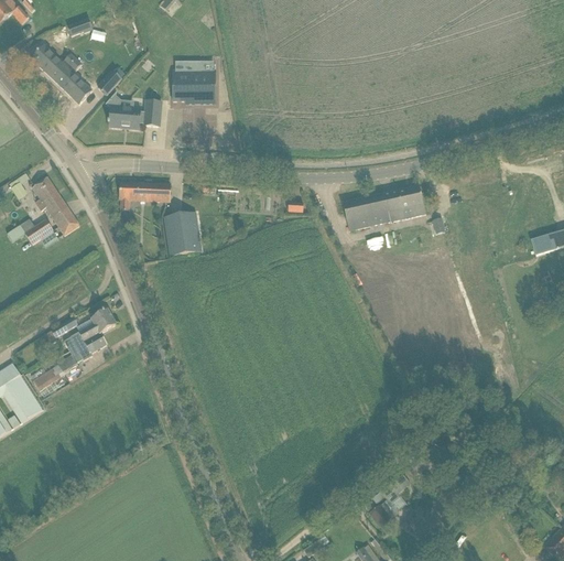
[(0,0),(0,23),(12,12),(22,23),(29,18),(12,0),(0,0)]
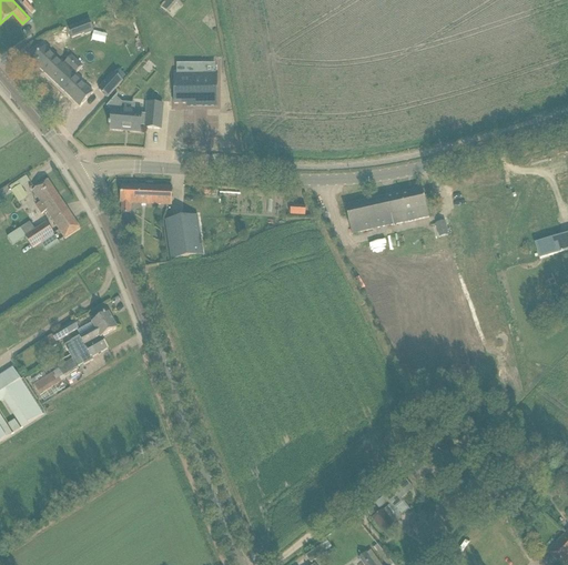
[(26,0),(23,1),(32,12),(36,9),(29,0),(26,0)]
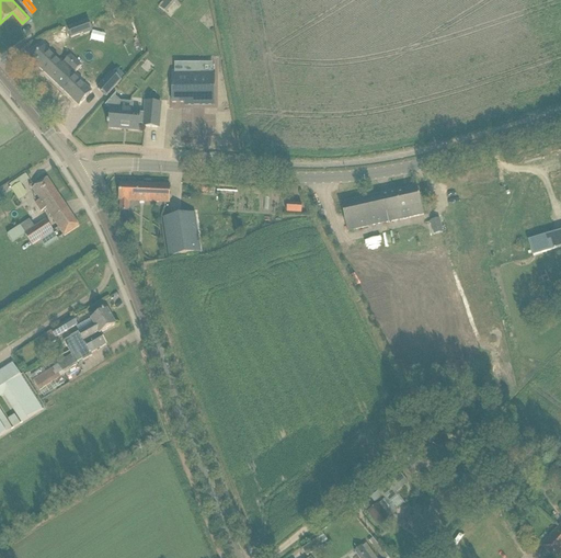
[(160,0),(158,2),(170,13),(182,2),(180,0),(160,0)]
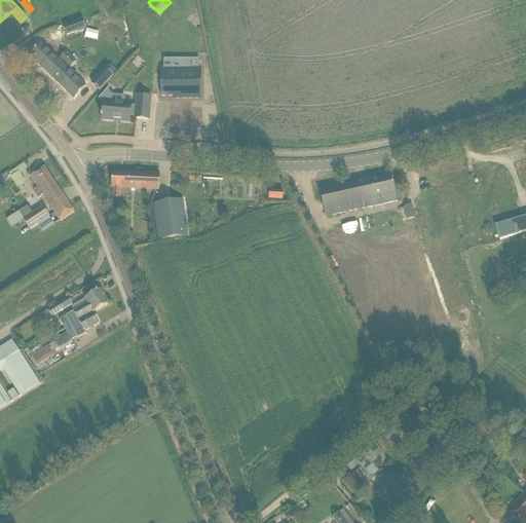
[(68,22),(57,26),(61,35),(72,31),(72,32),(80,29),(76,19),(68,22)]
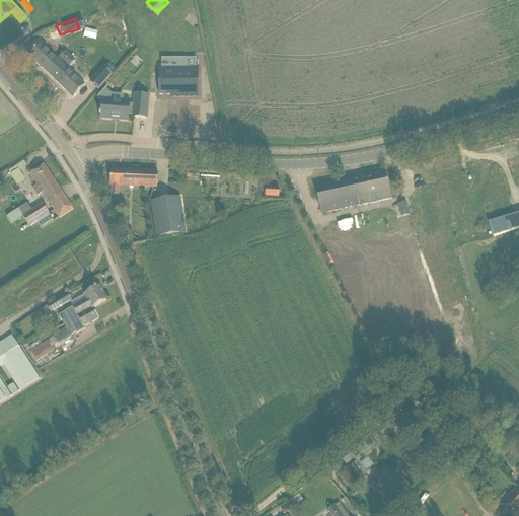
[(108,20),(93,26),(98,39),(114,32),(108,20)]
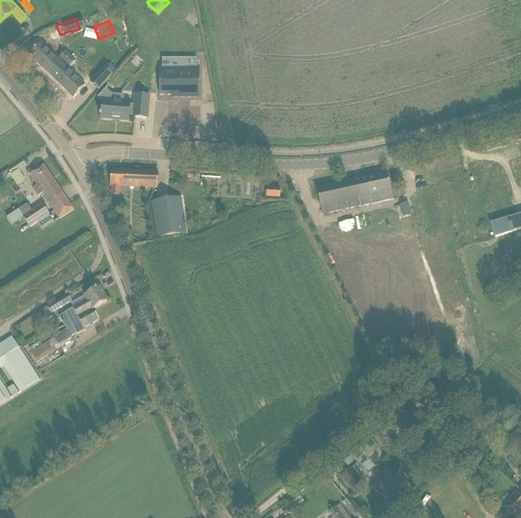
[(41,41),(29,53),(51,74),(70,54),(65,50),(58,57),(41,41)]
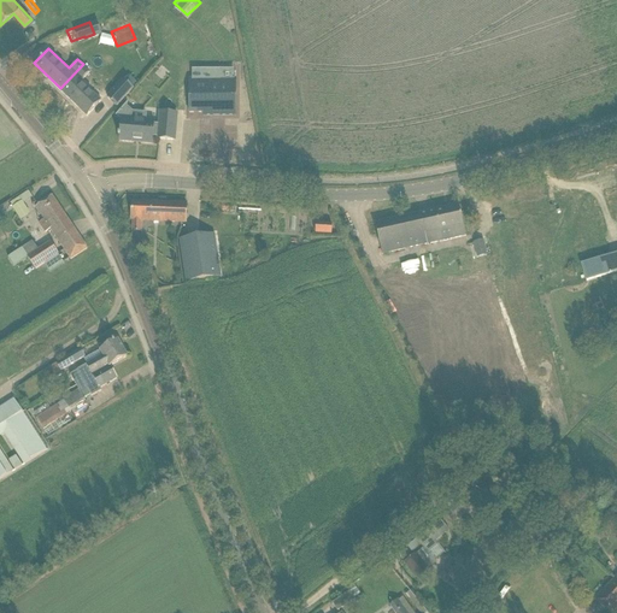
[(83,64),(60,88),(87,113),(100,98),(80,78),(89,70),(83,64)]
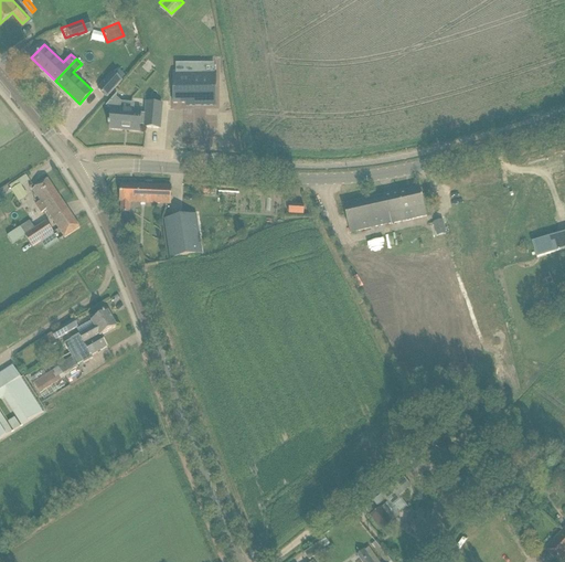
[(176,70),(173,70),(173,101),(185,101),(185,104),(215,103),(215,70),(202,70),(202,61),(176,61),(176,70)]
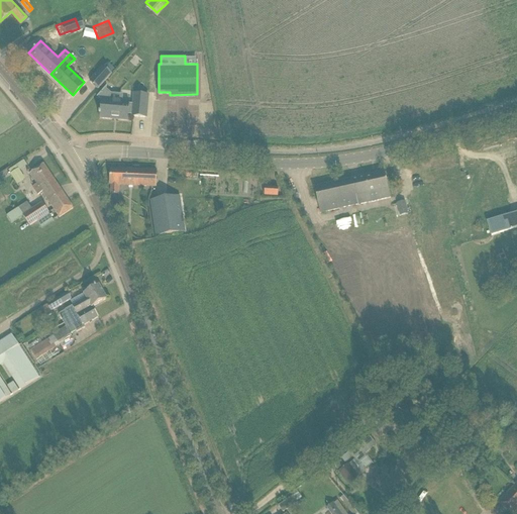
[(96,72),(88,80),(96,88),(110,73),(101,65),(95,71),(96,72)]
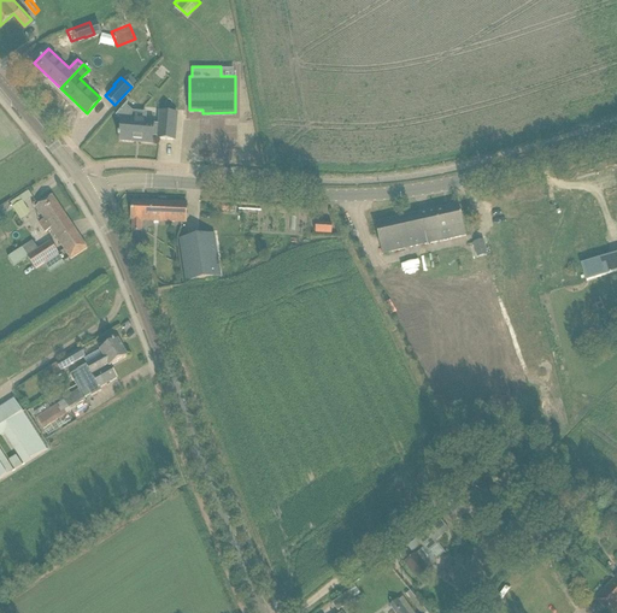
[(153,118),(134,117),(131,117),(131,111),(124,104),(117,112),(122,117),(119,131),(118,131),(118,134),(119,134),(119,139),(152,141),(152,134),(158,135),(158,136),(175,137),(175,125),(176,111),(160,110),(159,122),(153,122),(153,118)]
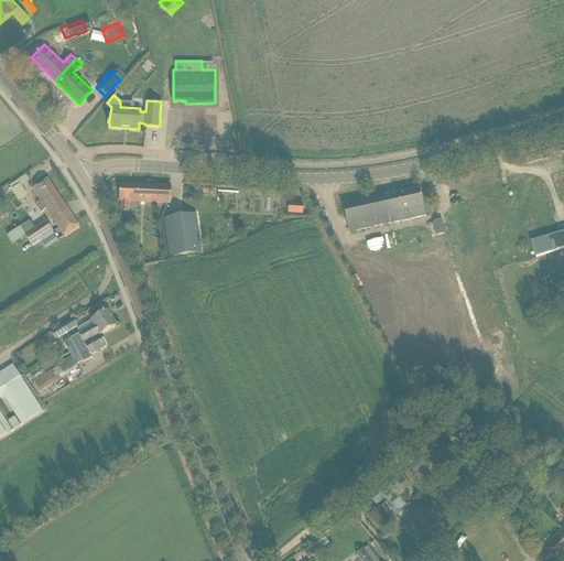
[(26,172),(9,183),(12,187),(13,190),(22,183),(30,179),(26,172)]
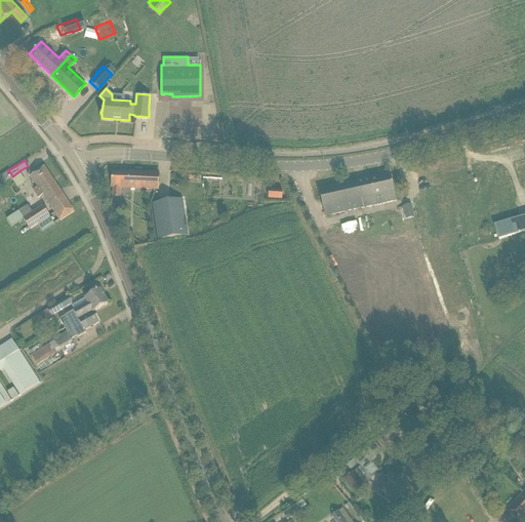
[(37,185),(32,188),(38,196),(42,194),(61,218),(66,214),(74,209),(44,164),(30,174),(37,185)]
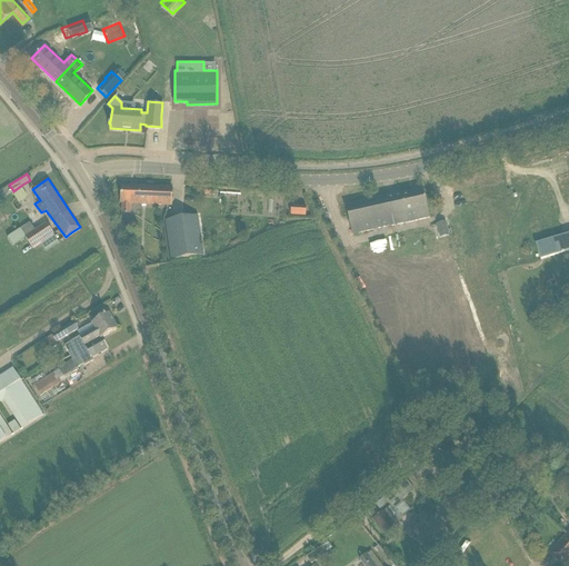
[(122,184),(121,200),(122,200),(130,201),(171,202),(171,186),(122,184)]
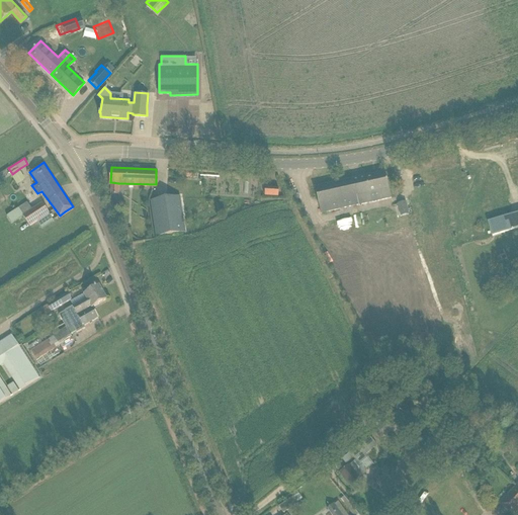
[(391,194),(387,180),(384,170),(315,186),(320,210),(391,194)]
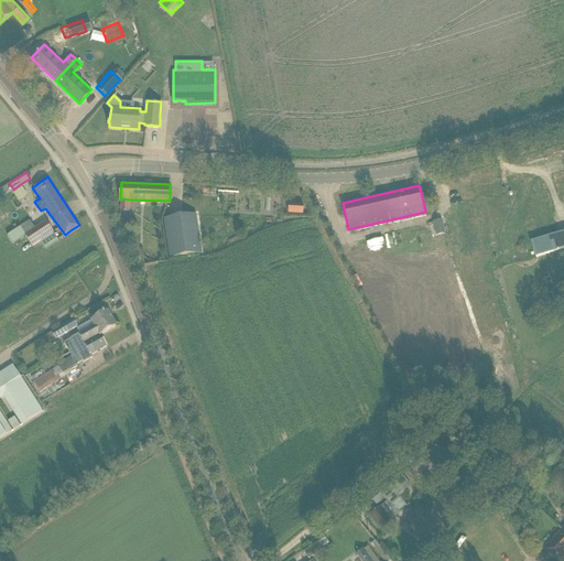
[(288,211),(303,212),(303,204),(289,203),(288,211)]
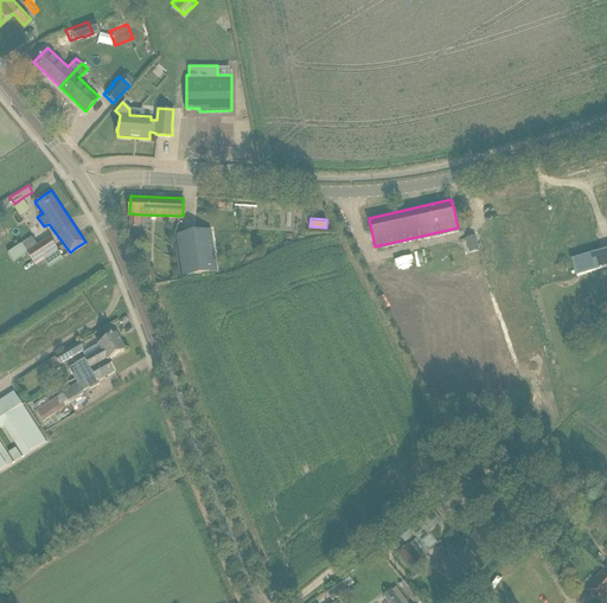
[(210,228),(176,233),(183,275),(217,270),(210,228)]
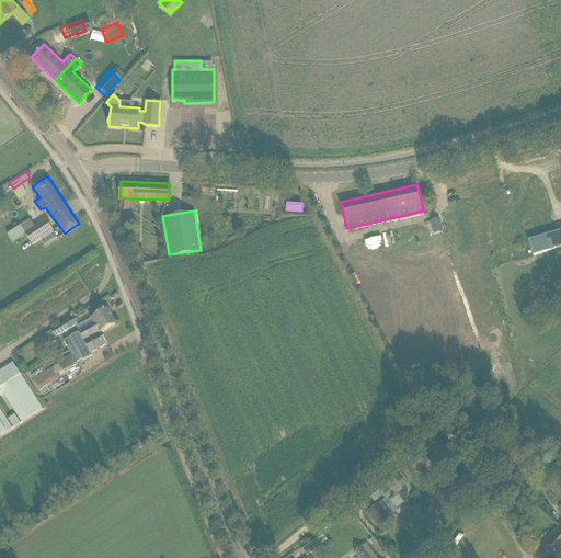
[(439,216),(431,218),(434,232),(443,230),(439,216)]
